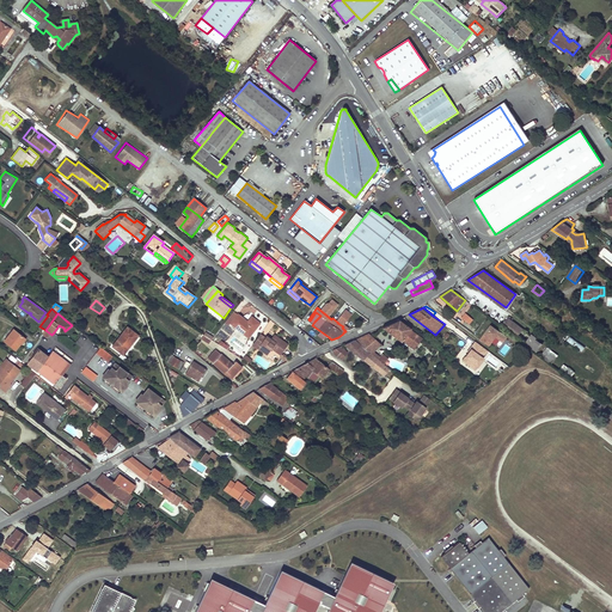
[(232,325),(239,316),(236,313),(227,324),(231,326),(232,325)]
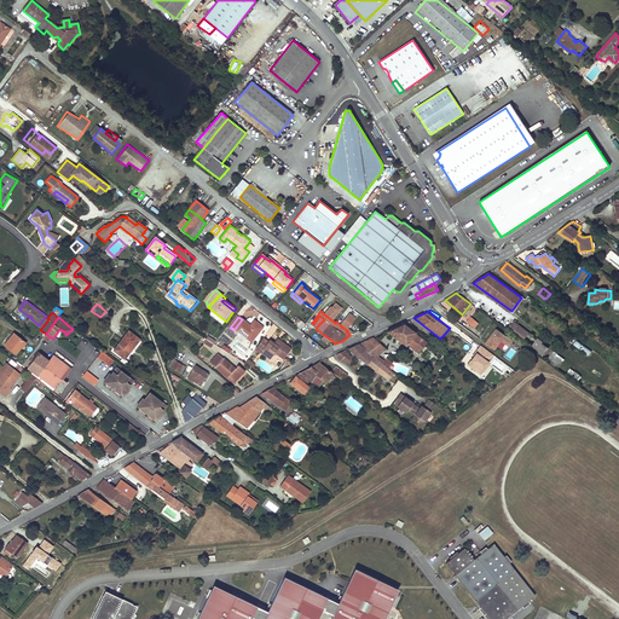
[(242,319),(235,329),(248,339),(250,336),(256,340),(262,331),(259,328),(261,325),(256,322),(252,327),(242,319)]
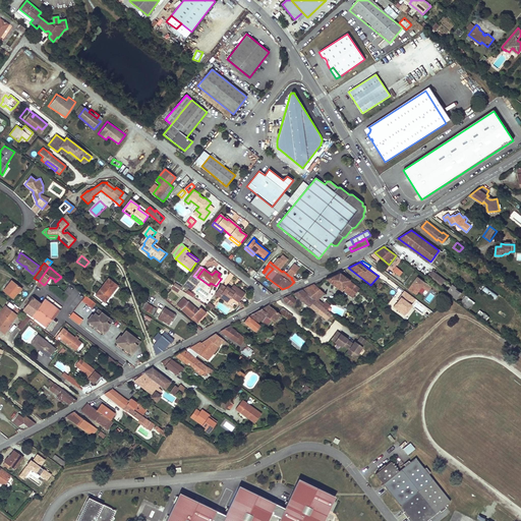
[(262,273),(256,269),(251,275),(255,279),(262,273)]
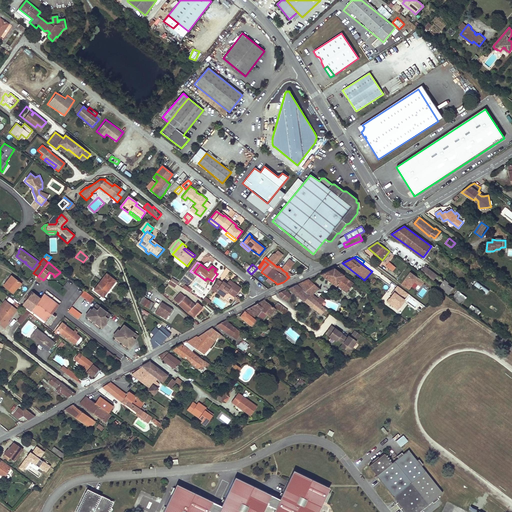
[(437,275),(425,266),(420,273),(432,282),(437,275)]
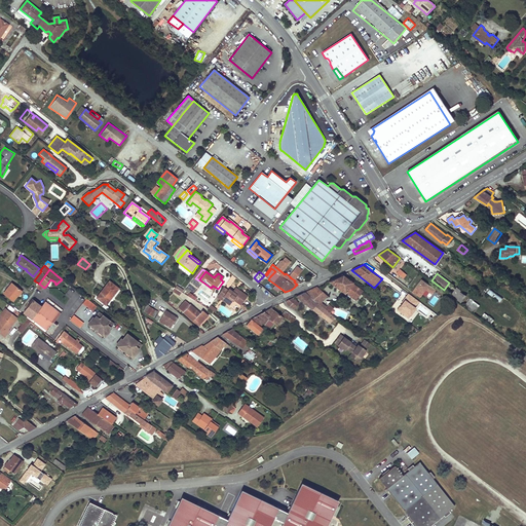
[(363,291),(352,284),(353,283),(349,279),(343,275),(329,282),(345,294),(346,293),(355,300),(363,291)]
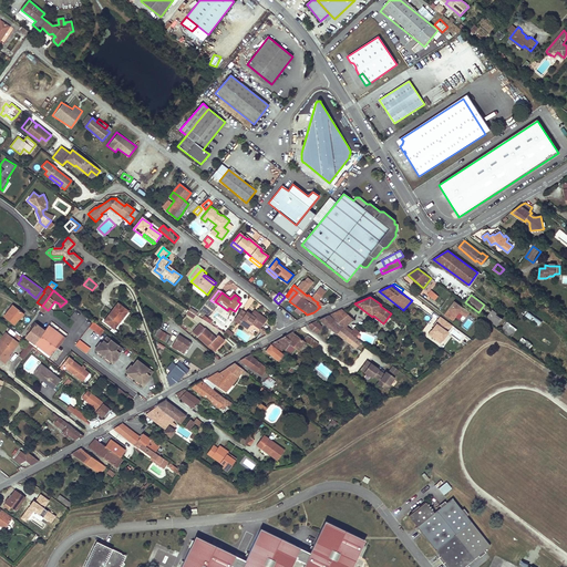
[(445,315),(454,320),(460,312),(464,307),(455,300),(445,315)]
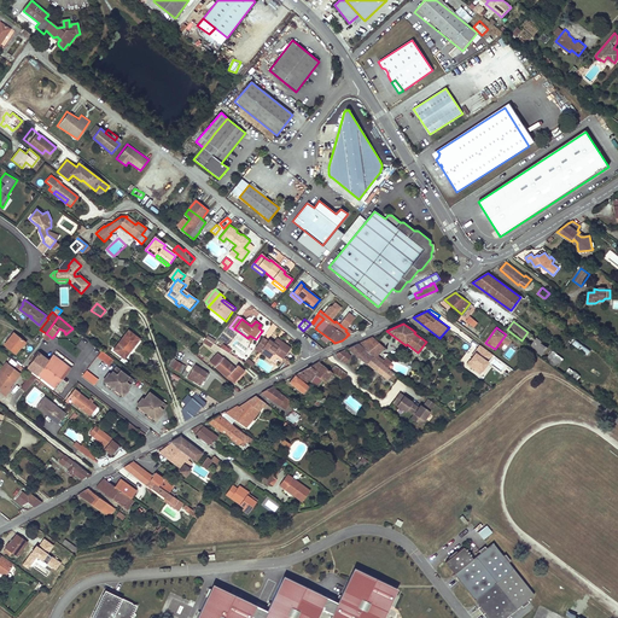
[(128,331),(118,344),(129,353),(139,339),(128,331)]
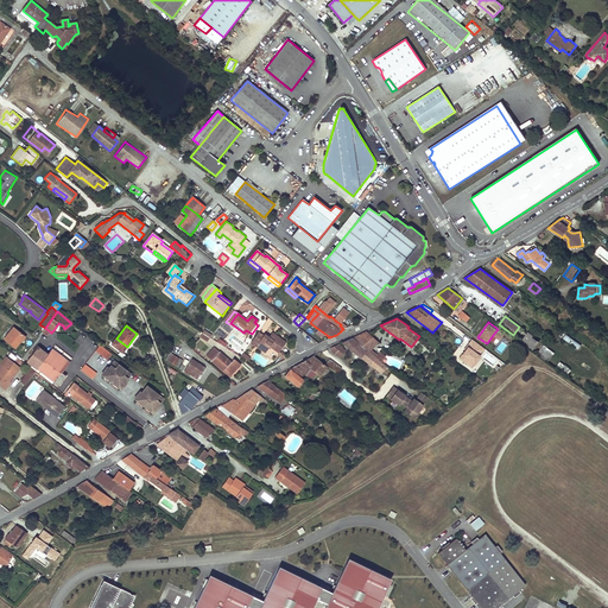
[(13,328),(5,339),(16,348),(20,341),(21,341),(25,336),(13,328)]
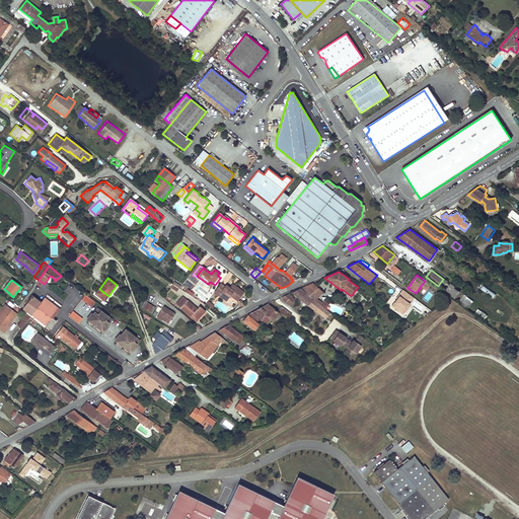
[(431,285),(425,281),(421,286),(427,290),(431,285)]
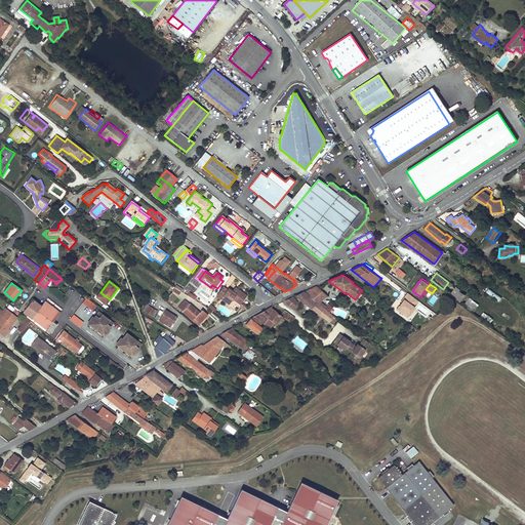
[(317,286),(305,292),(314,299),(318,295),(322,299),(326,295),(318,287),(317,286)]
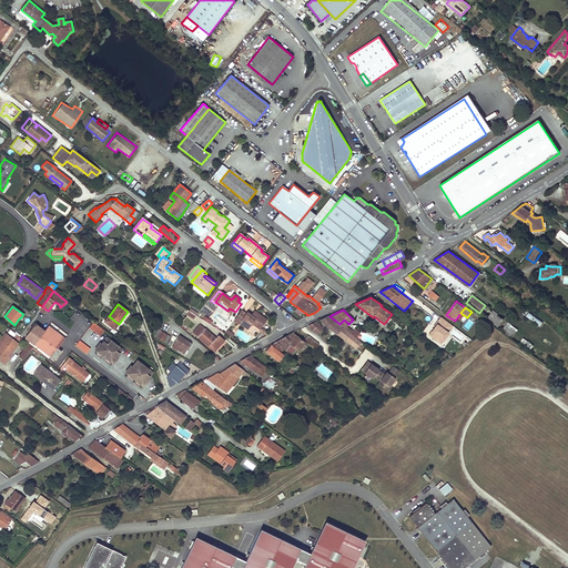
[(237,320),(242,323),(241,324),(251,331),(255,325),(263,331),(270,321),(259,314),(255,317),(253,316),(249,313),(249,314),(243,311),(237,320)]
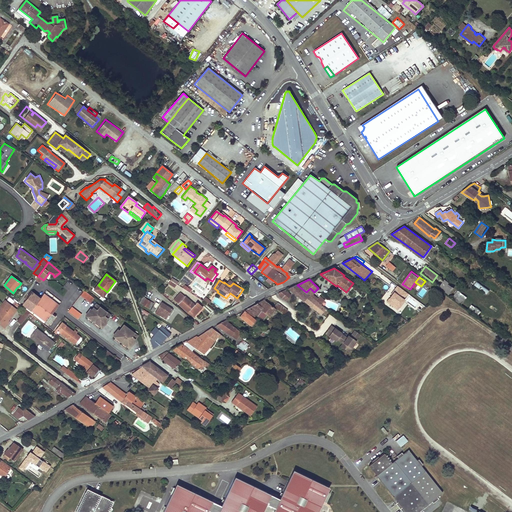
[(444,281),(439,287),(444,291),(449,294),(454,289),(444,281)]
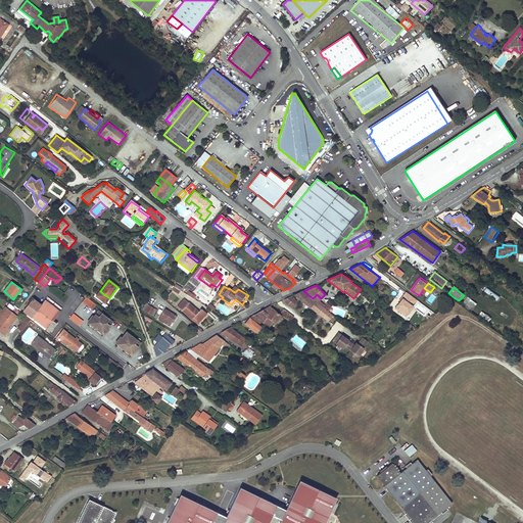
[(484,291),(497,299),(500,296),(486,287),(484,291)]
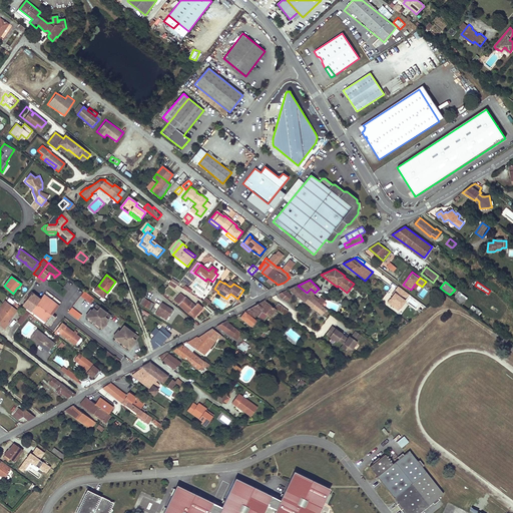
[(98,286),(94,291),(103,298),(107,293),(98,286)]
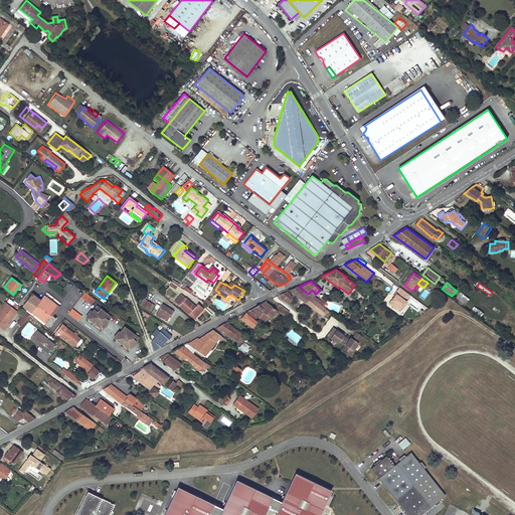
[(290,290),(306,303),(311,297),(308,294),(299,287),(290,290)]
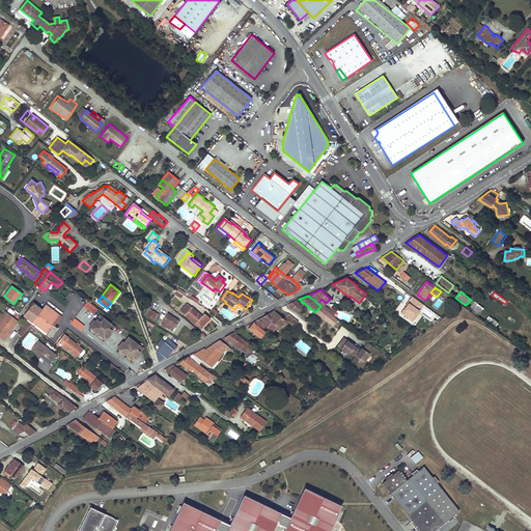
[(408,303),(419,310),(423,304),(412,297),(408,303)]
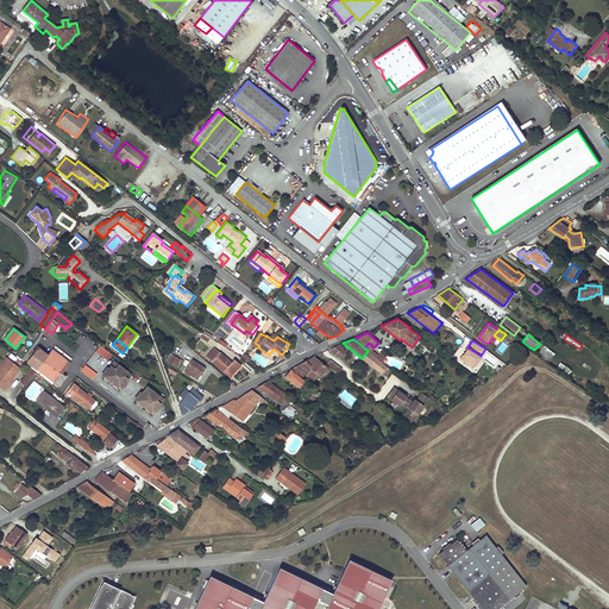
[(370,353),(370,352),(382,363),(387,358),(387,357),(381,353),(380,353),(378,356),(371,351),(374,347),(369,343),(364,347),(368,351),(370,353)]
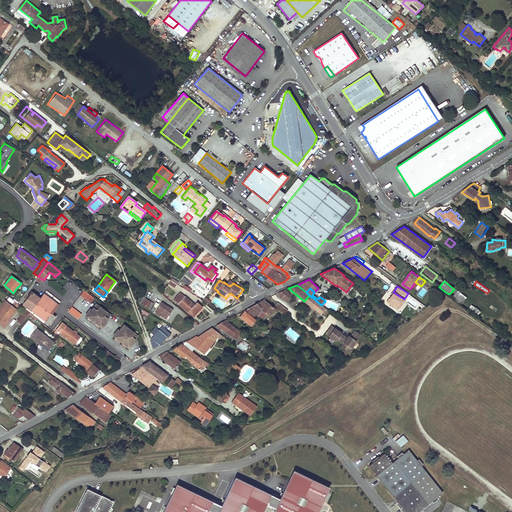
[(453,294),(461,303),(467,298),(459,289),(453,294)]
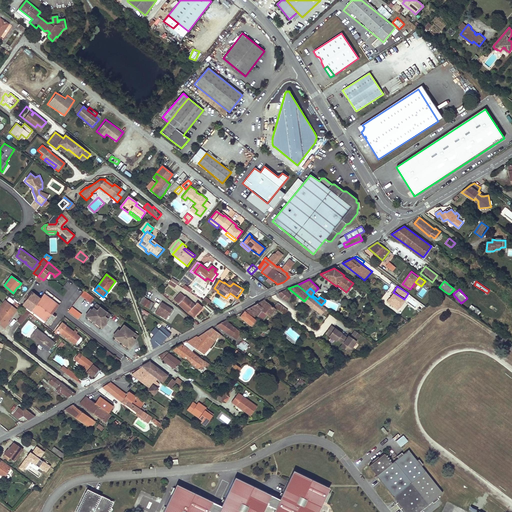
[(94,298),(84,290),(80,295),(90,303),(94,298)]
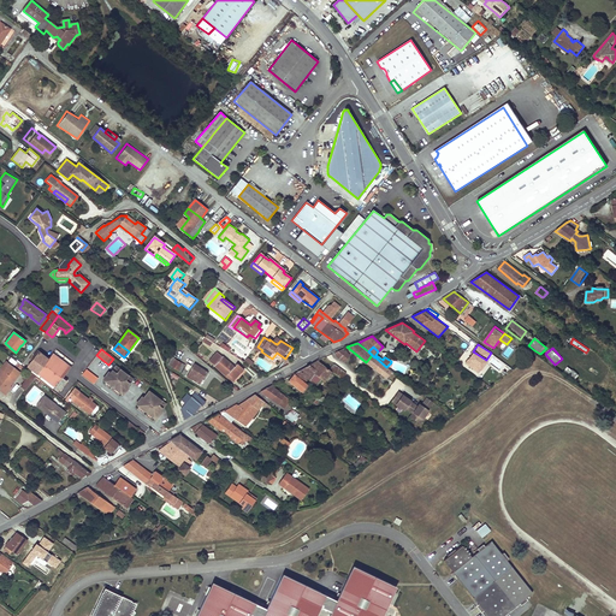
[(347,351),(343,349),(336,353),(335,355),(339,359),(347,351)]
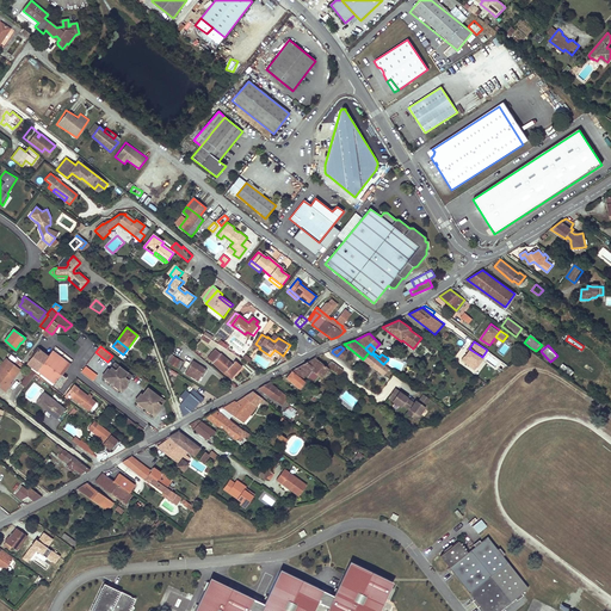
[(38,349),(28,362),(37,370),(59,387),(60,387),(62,383),(59,380),(62,375),(69,364),(51,351),(48,356),(38,349)]
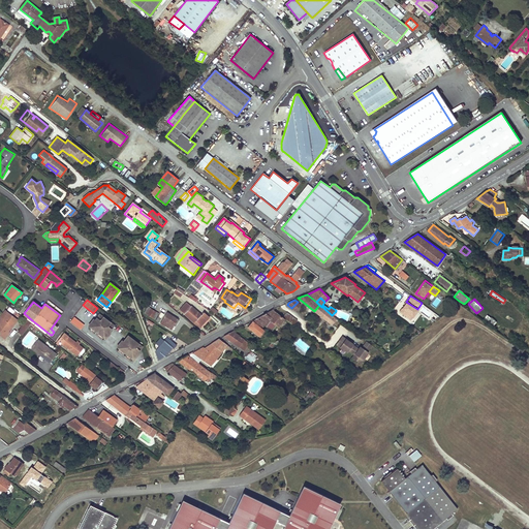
[(301,305),(298,302),(291,308),(296,311),(301,305)]
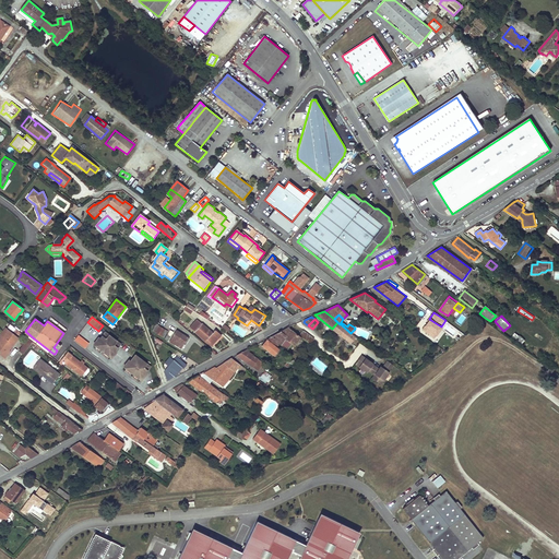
[(441,326),(429,319),(423,329),(433,337),(441,326)]
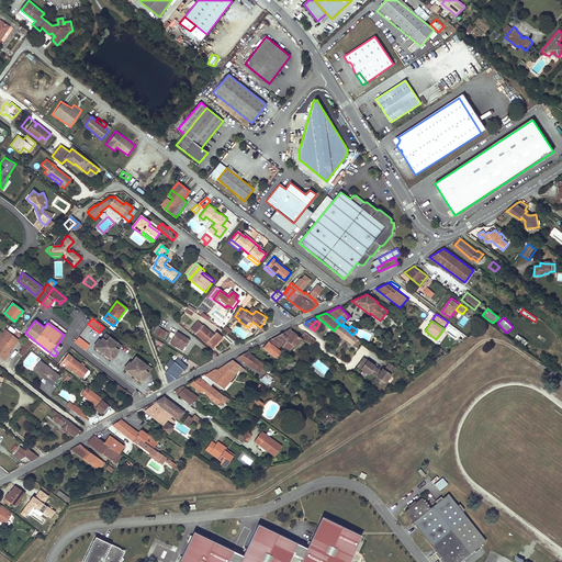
[(198,322),(191,329),(206,343),(209,341),(214,346),(218,339),(220,340),(223,337),(216,332),(214,335),(198,322)]
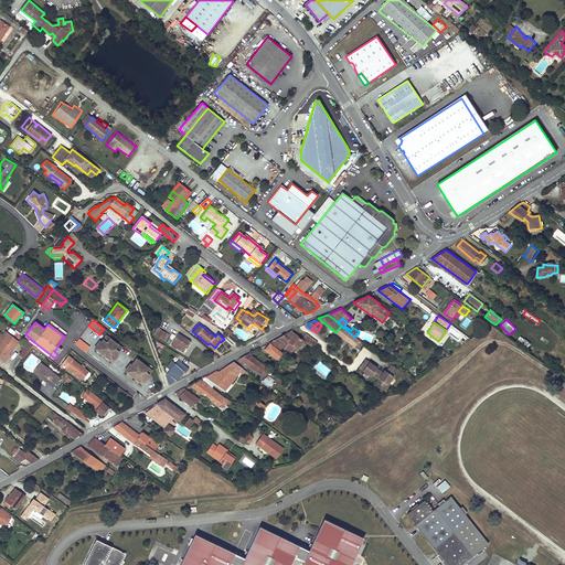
[(336,332),(350,343),(353,345),(354,347),(359,341),(354,337),(343,327),(343,328),(341,326),(336,332)]
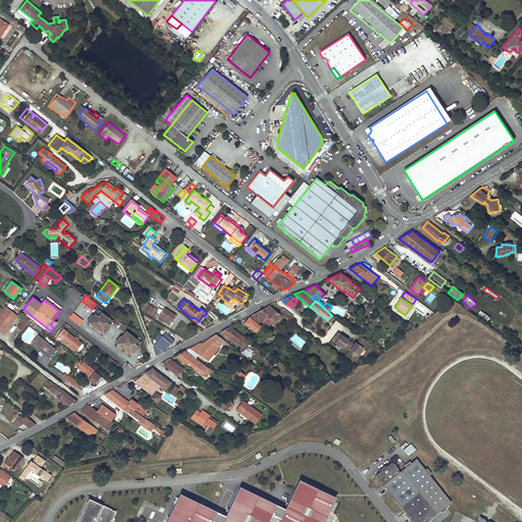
[(146,302),(142,308),(153,315),(157,309),(146,302)]
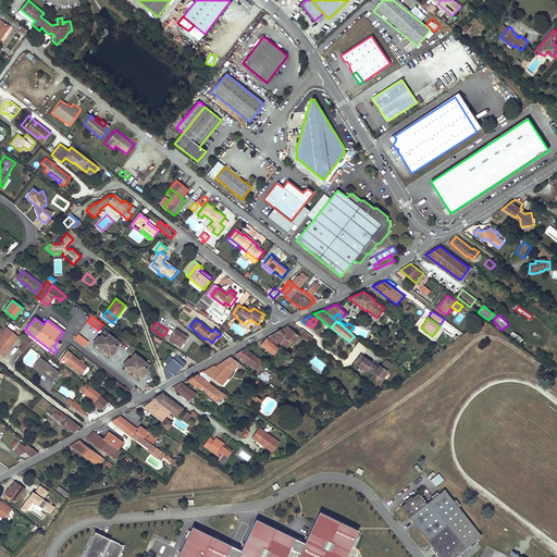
[(267,338),(275,346),(279,343),(281,344),(285,338),(293,345),(299,335),(298,334),(287,325),(265,337),(267,338)]
